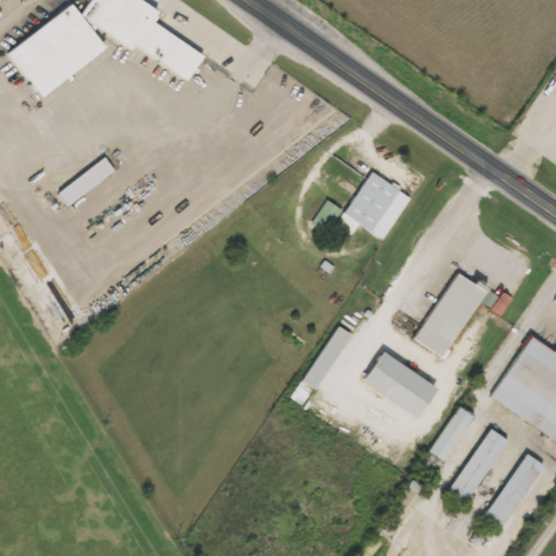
[(105,49),(133,49),(134,48),(188,79),(201,57),(196,48),(153,23),(159,14),(152,5),(143,0),(90,0),(83,13),(71,7),(12,48),(9,53),(38,96),(105,49)]
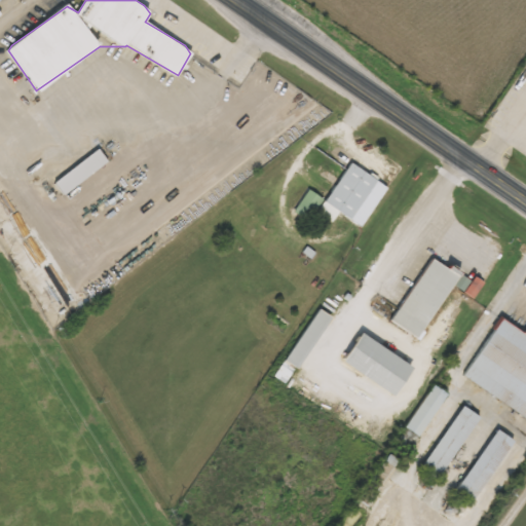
[(64,195),(107,161),(98,148),(53,183),(64,195)]
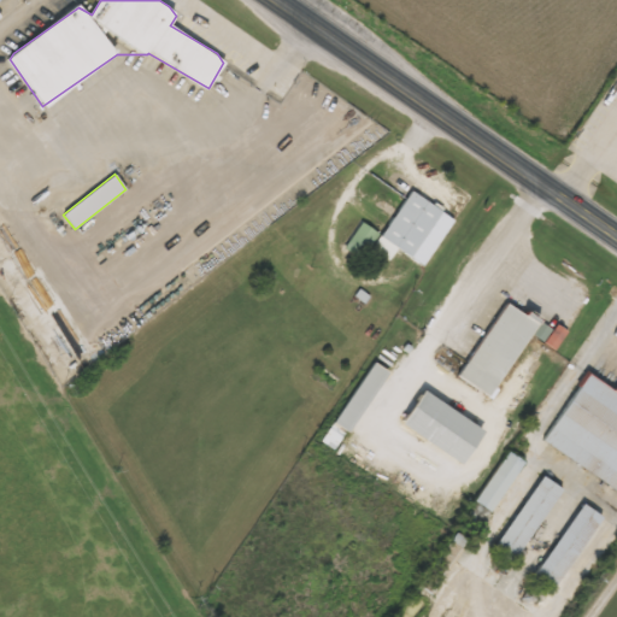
[(382,235),(362,223),(345,250),(364,262),(371,250),(389,262),(398,248),(412,257),(441,211),(411,191),(382,235)]
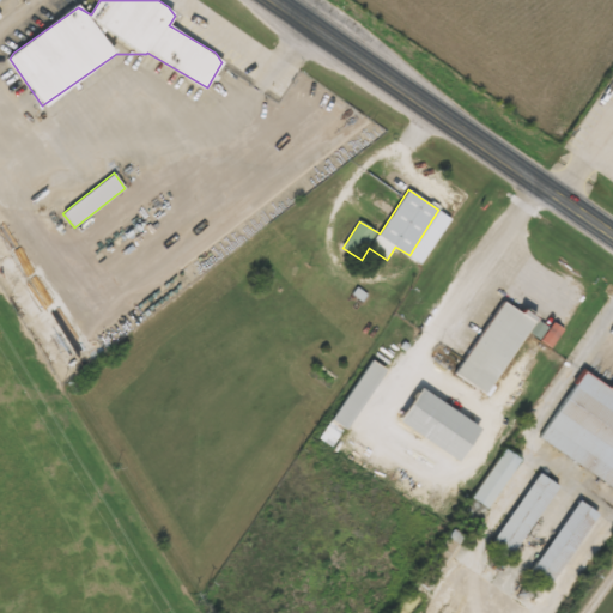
[(534,320),(503,299),(456,375),(487,394),(534,320)]
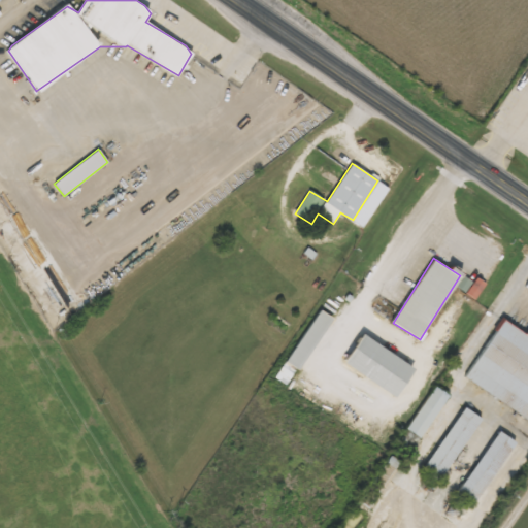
[(354,293),(340,282),(332,290),(347,301),(354,293)]
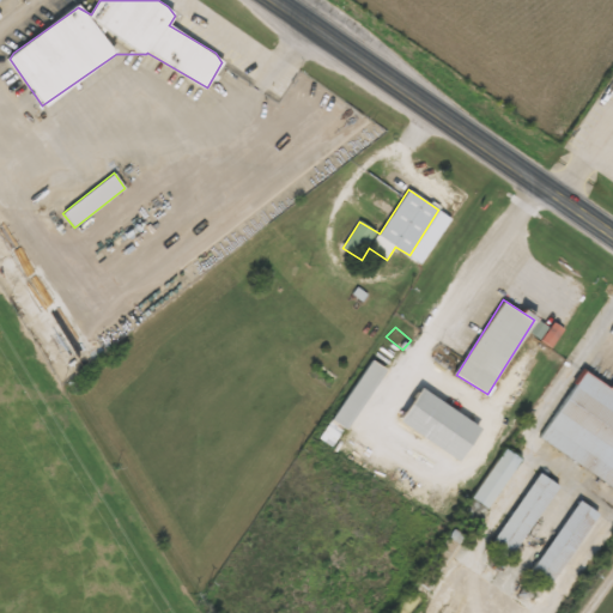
[(384,368),(370,359),(321,441),(335,449),(384,368)]
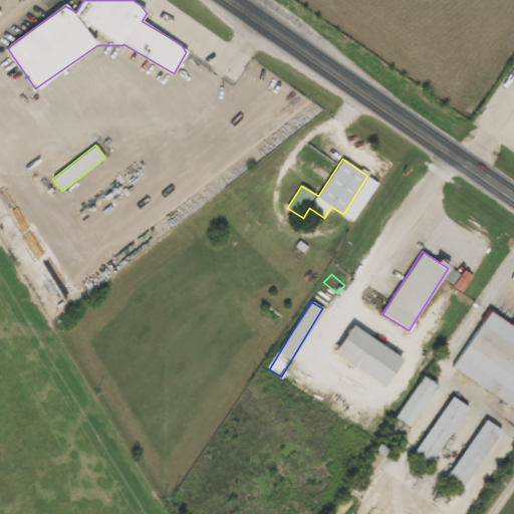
[(453,368),(513,407),(513,324),(512,325),(489,311),(453,368)]
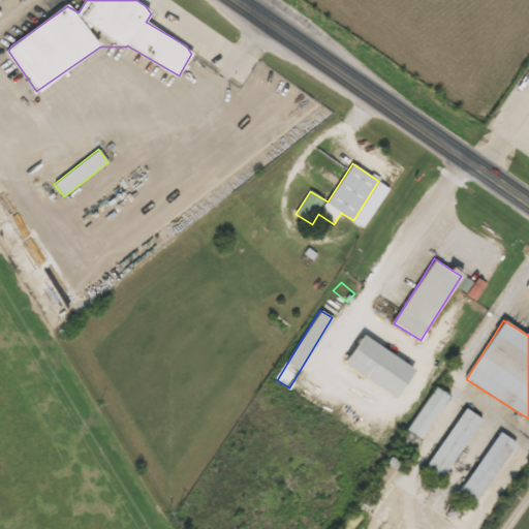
[(344,365),(398,398),(416,368),(363,336),(344,365)]
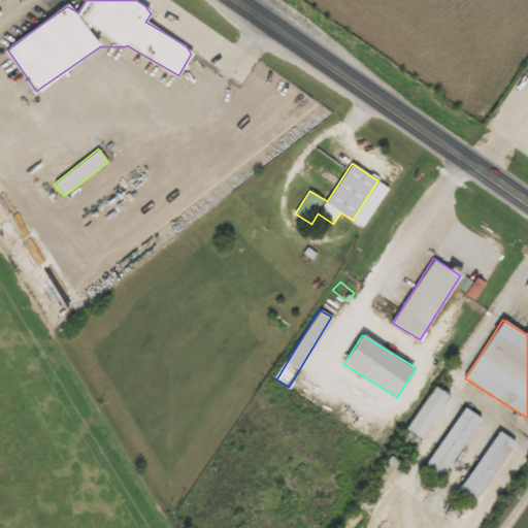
[(398,446),(411,454),(449,394),(434,386),(398,446)]
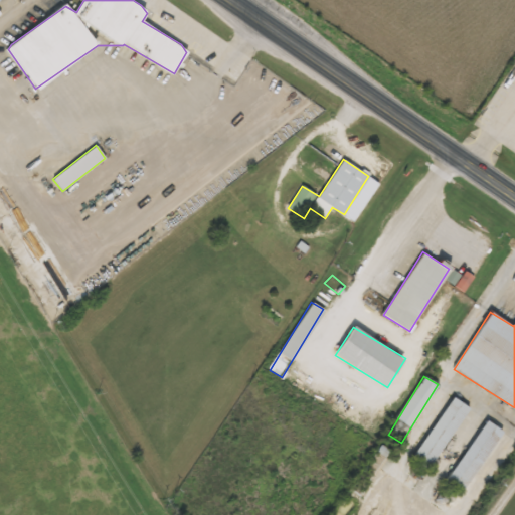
[(430,469),(469,407),(452,396),(413,459),(430,469)]
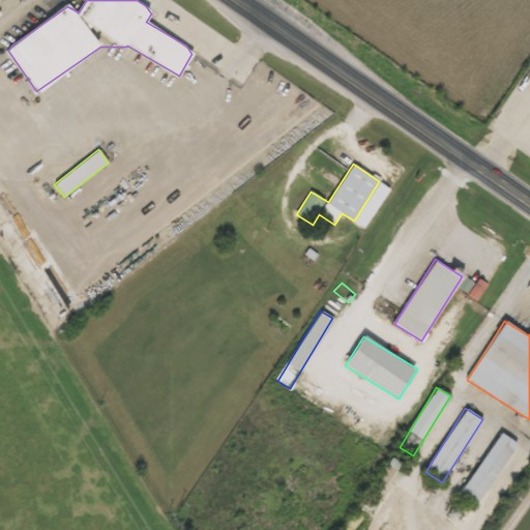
[(460,495),(476,506),(518,444),(501,433),(460,495)]
